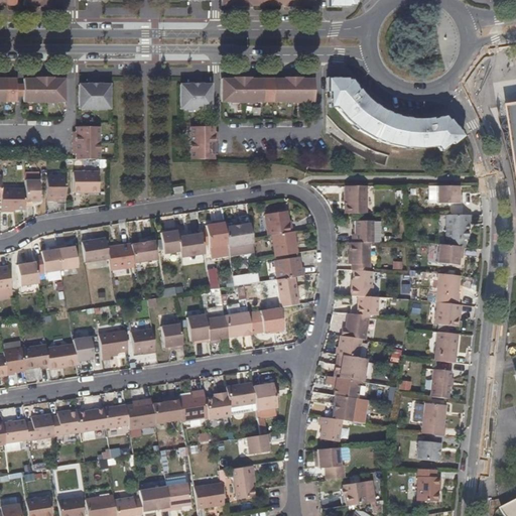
[(63,80),(52,80),(52,78),(43,78),(34,78),(34,80),(22,80),(23,103),(31,103),(31,104),(55,104),(55,103),(63,103),(63,80)]
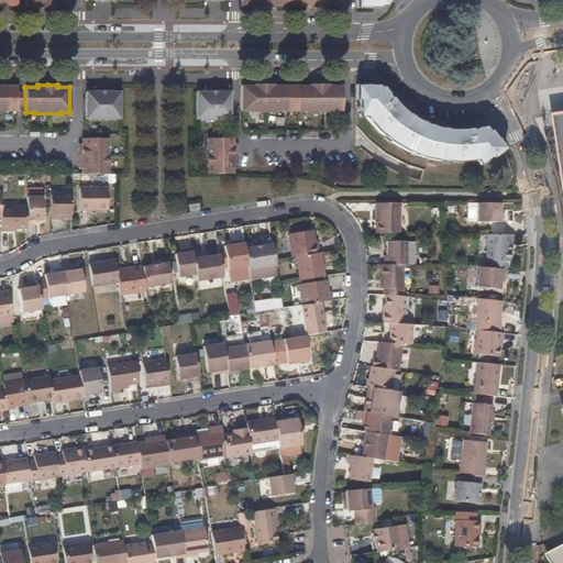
[(15,87),(0,86),(0,111),(15,112),(15,87)]
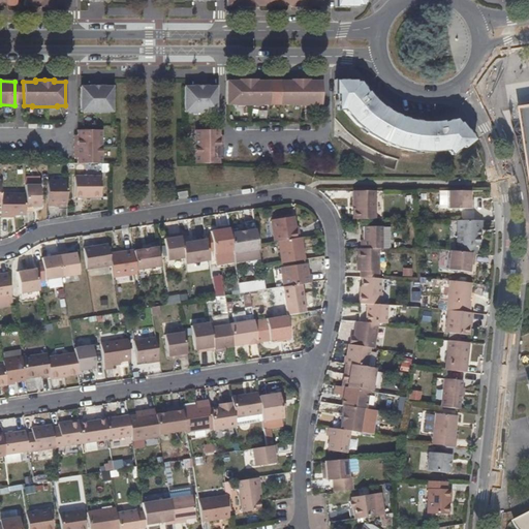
[(289,81),(289,82),(284,82),(270,82),(256,82),(256,81),(238,81),(238,82),(226,82),(226,106),(235,106),(260,107),(260,105),(281,105),(286,105),(286,106),(296,106),(311,106),(311,105),(320,106),(320,82),(308,82),(307,81),(289,81)]
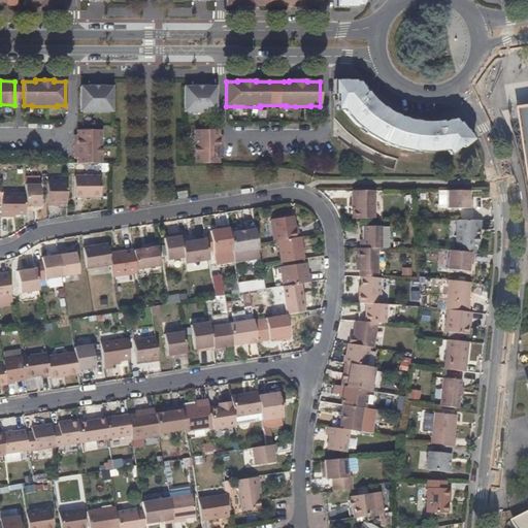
[(354,81),(354,80),(333,80),(333,94),(336,94),(336,110),(342,110),(355,125),(369,136),(382,143),(396,149),(411,152),(430,153),(447,152),(450,155),(461,145),(462,146),(472,138),(458,121),(457,122),(453,117),(439,120),(439,122),(436,124),(425,123),(418,122),(401,118),(400,117),(391,112),(377,102),(368,92),(367,93),(359,83),(354,81)]
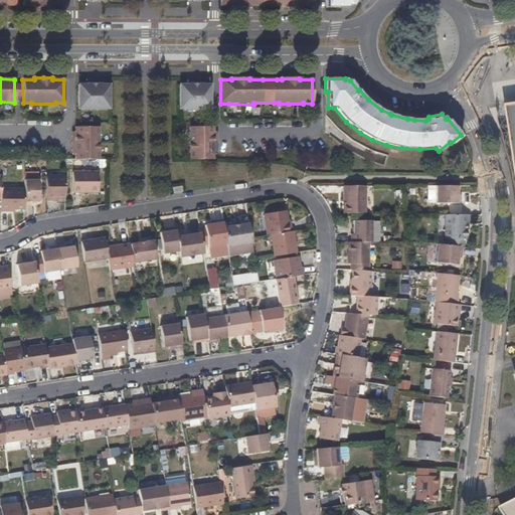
[(104,111),(104,110),(109,110),(109,86),(100,86),(100,84),(86,84),(86,86),(77,84),(77,110),(84,110),(86,111),(104,111)]
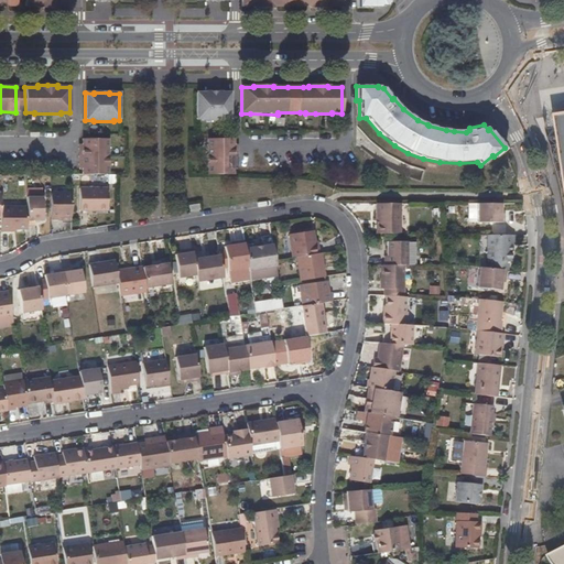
[(205,94),(196,94),(196,121),(205,121),(205,122),(225,121),(225,120),(229,121),(229,94),(220,94),(220,93),(205,93),(205,94)]
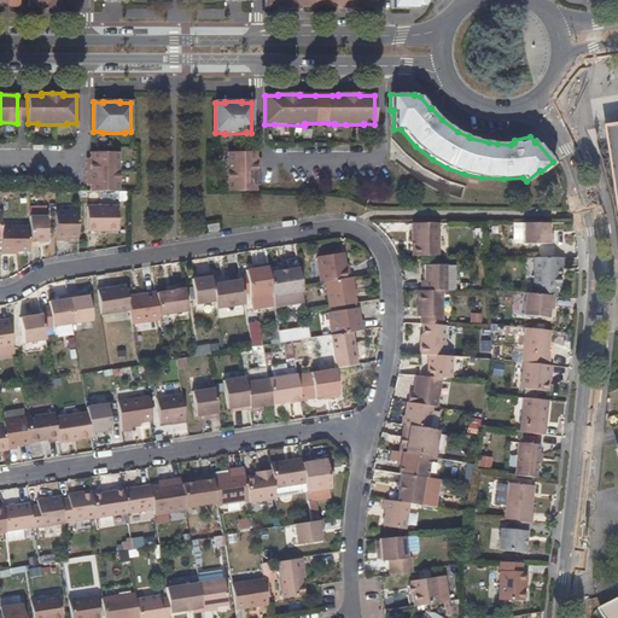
[(91,181),(91,191),(120,191),(120,152),(91,152),(91,162),(86,162),(86,181),(91,181)]
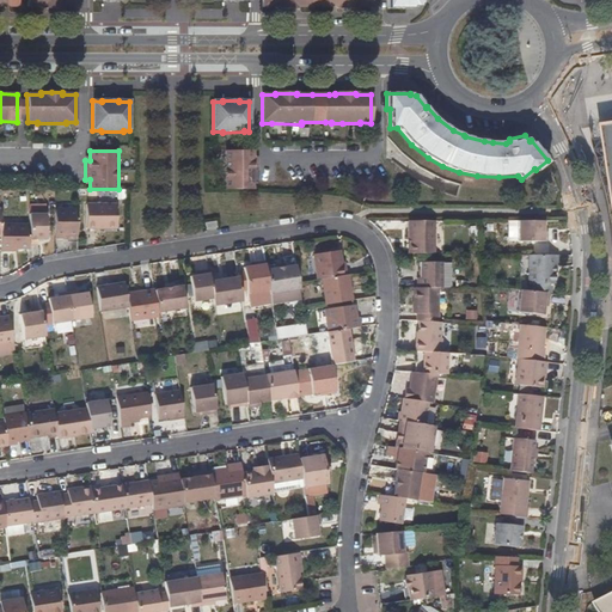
[(255,152),(226,151),(226,190),(254,190),(255,179),(256,179),(256,161),(254,161),(255,152)]
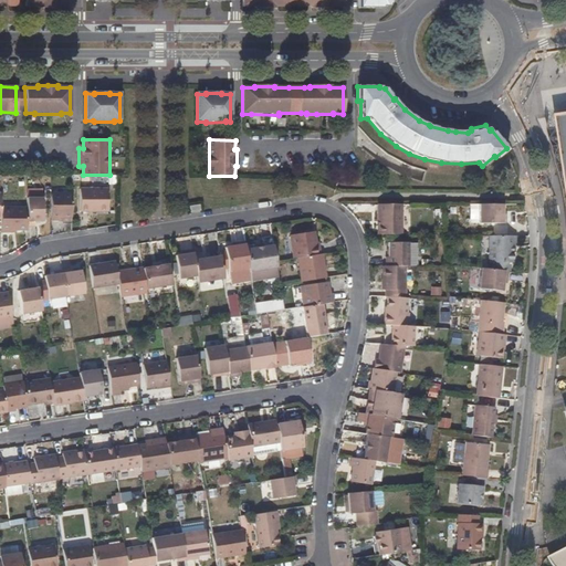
[(107,212),(107,189),(77,189),(77,211),(107,212)]
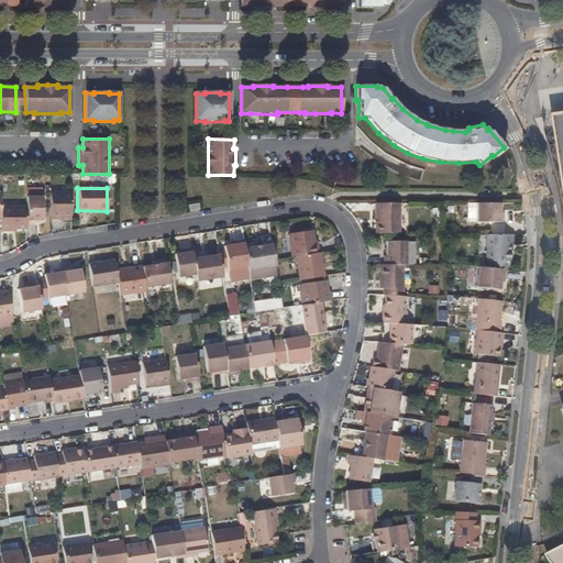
[(9,229),(15,229),(26,229),(26,221),(26,195),(26,192),(0,192),(0,194),(0,218),(0,221),(0,230),(9,231),(9,229)]
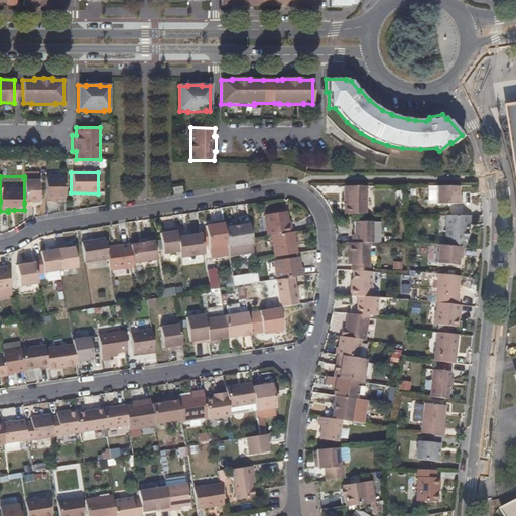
[(54,201),(54,199),(65,199),(66,176),(46,176),(45,202),(54,201)]
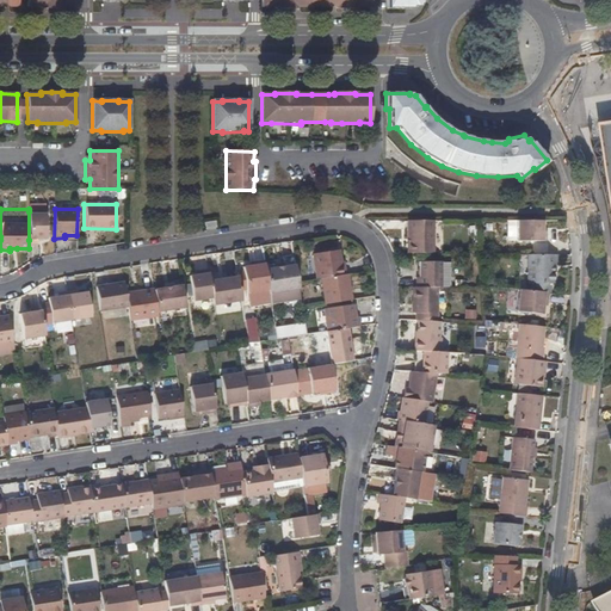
[(50,239),(51,210),(29,211),(29,240),(50,239)]
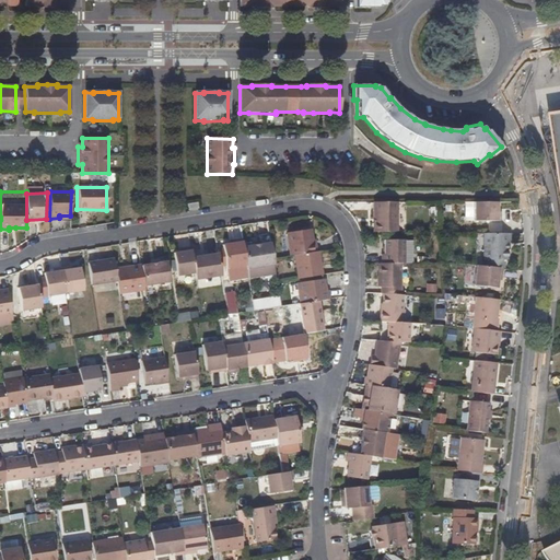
[(397,233),(397,202),(372,202),(372,208),(373,233),(397,233)]
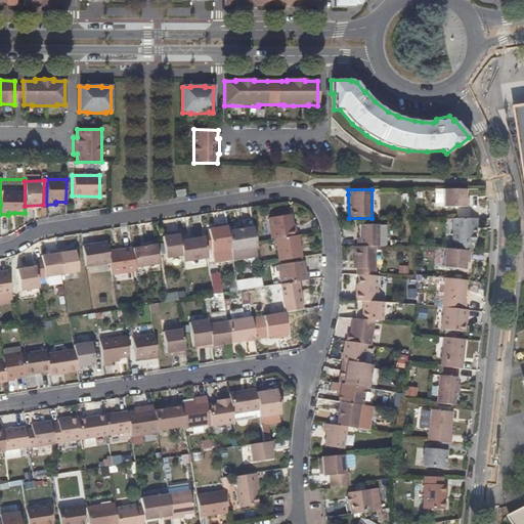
[(469,199),(466,199),(466,189),(443,189),(443,207),(468,207),(469,199)]
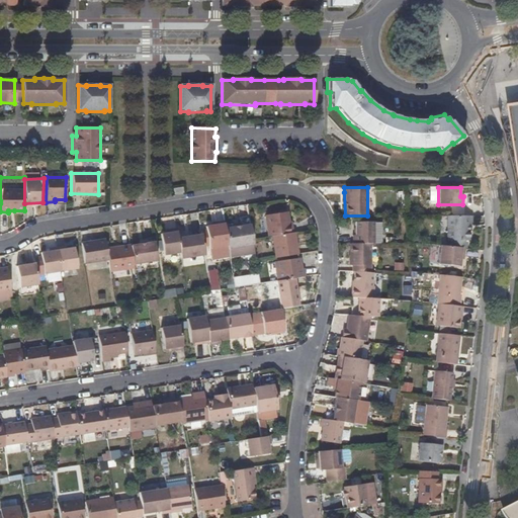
[(287,212),(265,216),(268,237),(292,233),(292,227),(289,227),(289,222),(287,212)]
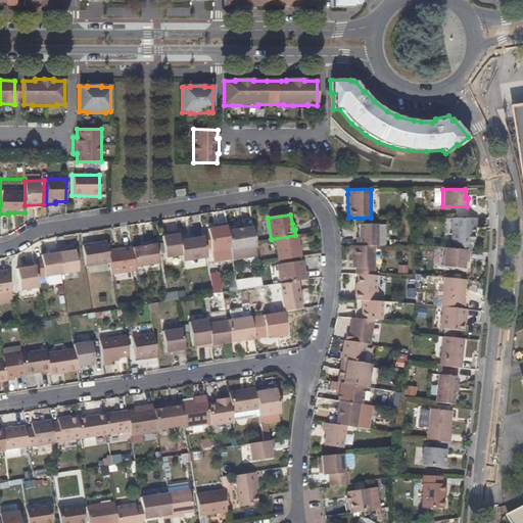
[(473,228),(475,228),(476,219),(452,219),(452,243),(454,243),(471,243),(472,243),(473,228)]
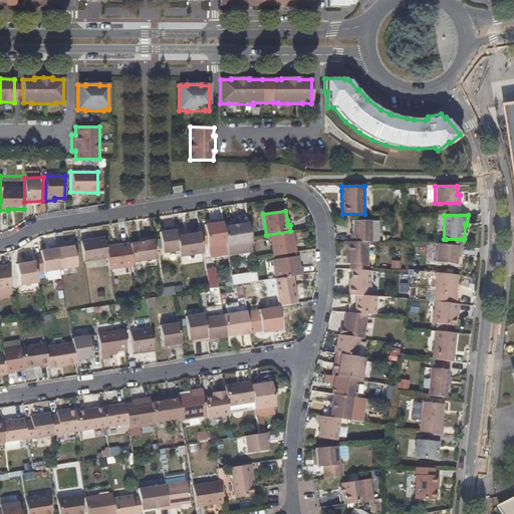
[(214,224),(204,225),(204,229),(206,243),(207,247),(208,247),(226,244),(223,228),(223,223),(222,220),(214,221),(214,224)]
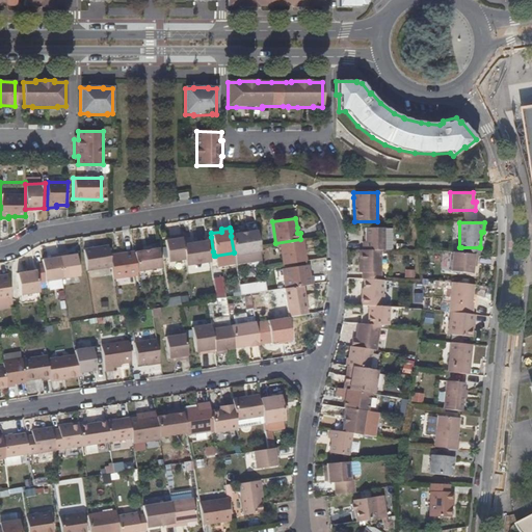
[(365,242),(362,243),(362,250),(381,250),(384,250),(384,229),(365,229),(365,242)]
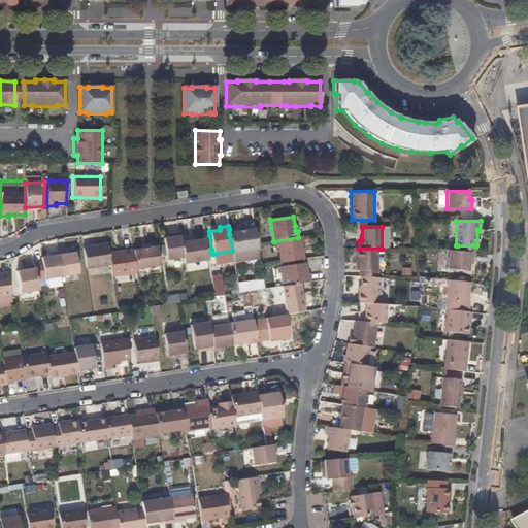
[(257,243),(255,230),(229,234),(232,251),(232,254),(257,250),(257,243)]
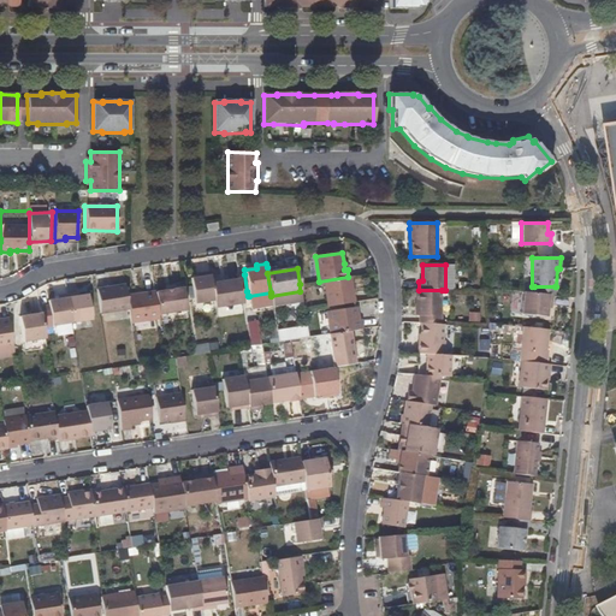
[(214,302),(212,284),(209,272),(200,273),(201,277),(196,278),(190,279),(195,304),(214,302)]
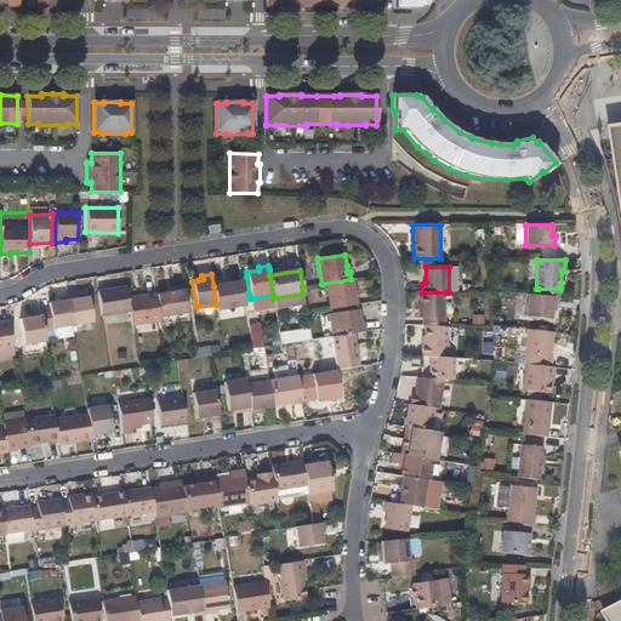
[(325,311),(357,306),(353,279),(351,279),(322,284),(325,311)]
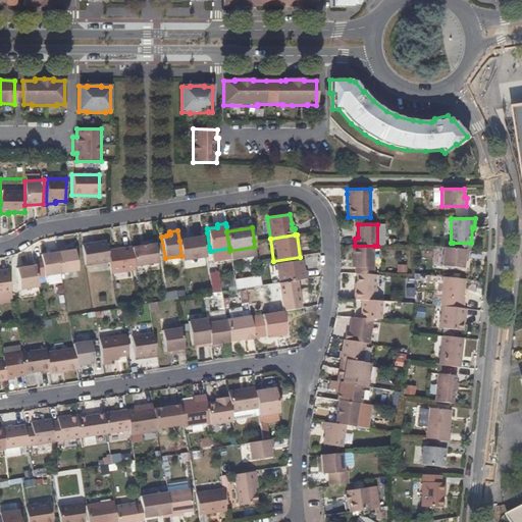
[(183,261),(206,257),(205,248),(203,237),(179,241),(181,256),(183,261)]
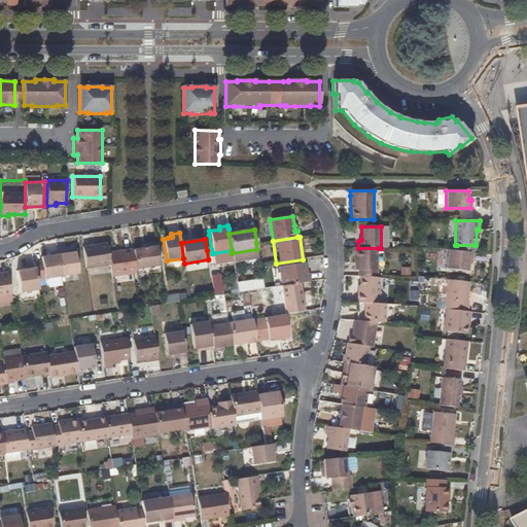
[(108,254),(106,244),(82,247),(86,269),(110,265),(108,254)]
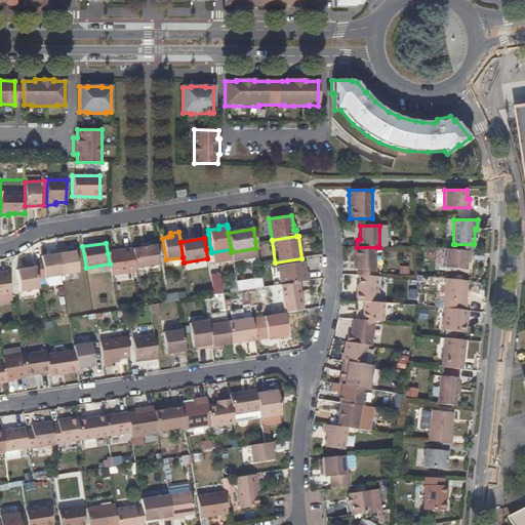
[(159,265),(156,245),(132,249),(135,269),(159,265)]
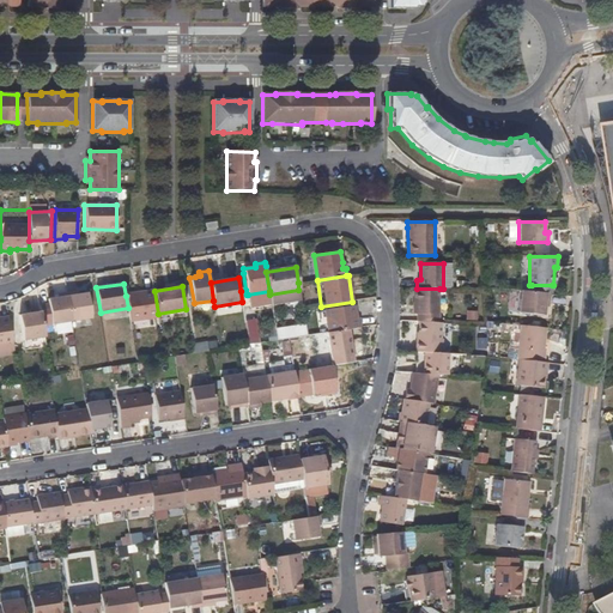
[(439,289),(417,289),(414,289),(414,315),(417,315),(417,322),(419,322),(439,323),(439,289)]
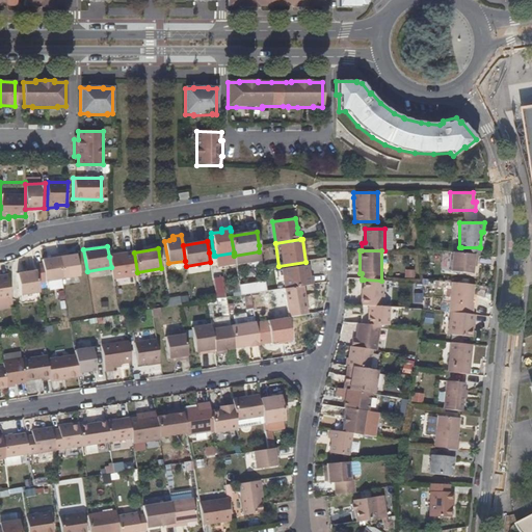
[(67,256),(65,253),(58,254),(62,280),(79,276),(76,255),(67,256)]
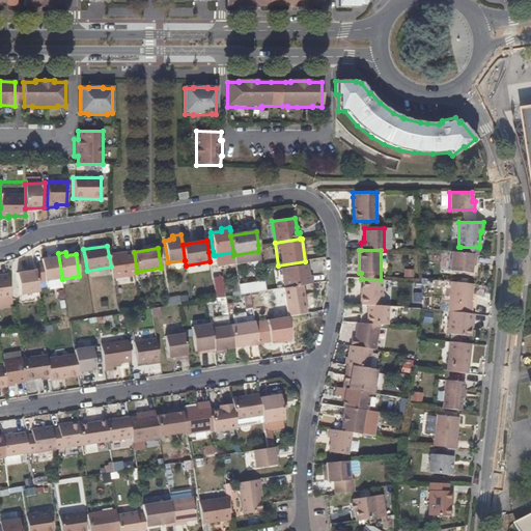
[(137,272),(134,252),(109,256),(111,267),(113,278),(137,275),(137,272)]
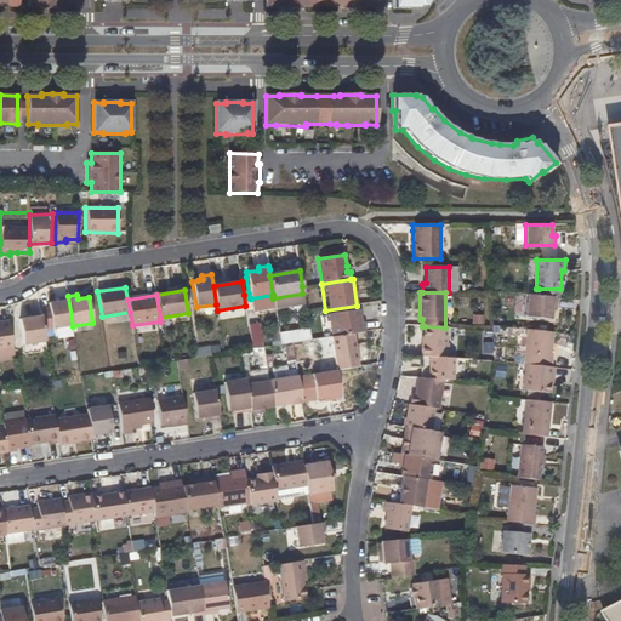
[(273,298),(273,295),(251,298),(252,312),(274,308),(273,298)]
